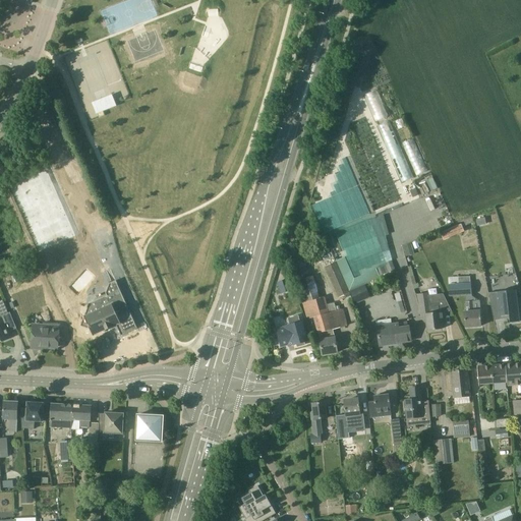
[(377,90),(364,95),(375,121),(388,116),(377,90)]
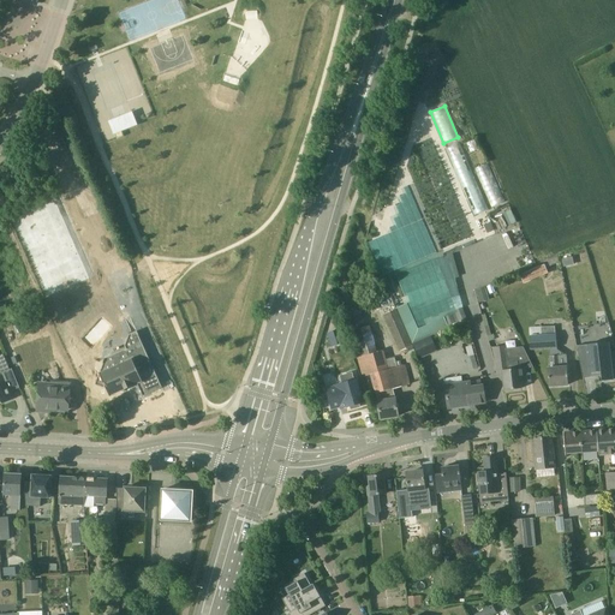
[(487,210),(461,142),(447,148),(472,215),(487,210)]
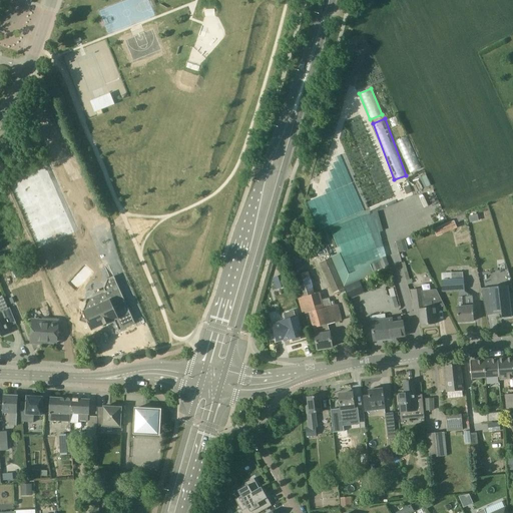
[(408,172),(419,169),(409,136),(398,139),(408,172)]
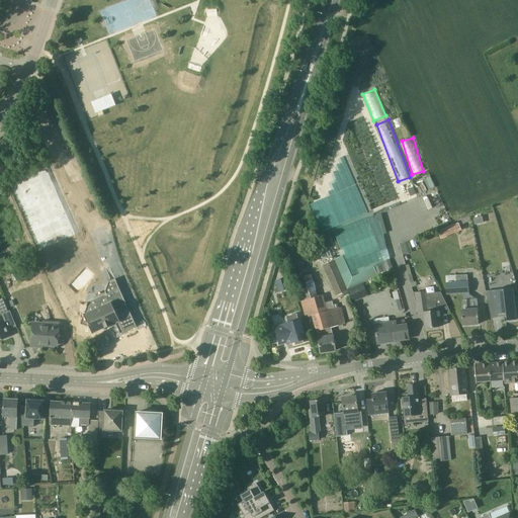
[(414,187),(408,190),(411,196),(416,194),(414,187)]
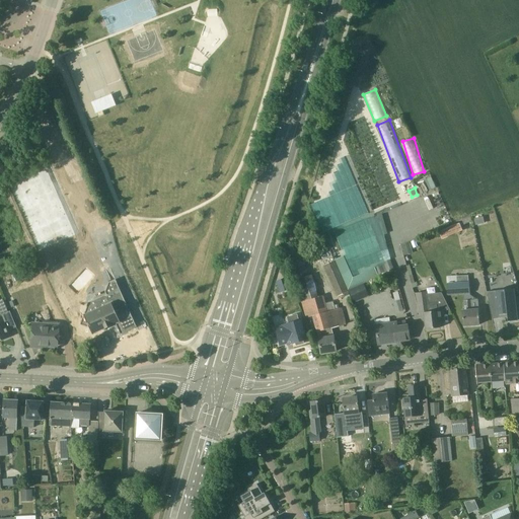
[(367,227),(381,223),(379,216),(357,222),(360,232),(368,230),(367,227)]
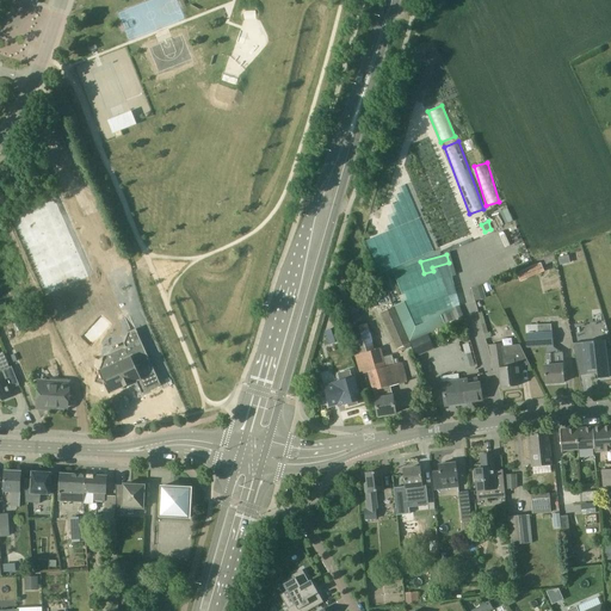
[(556,261),(554,254),(553,254),(544,258),(547,265),(556,261)]
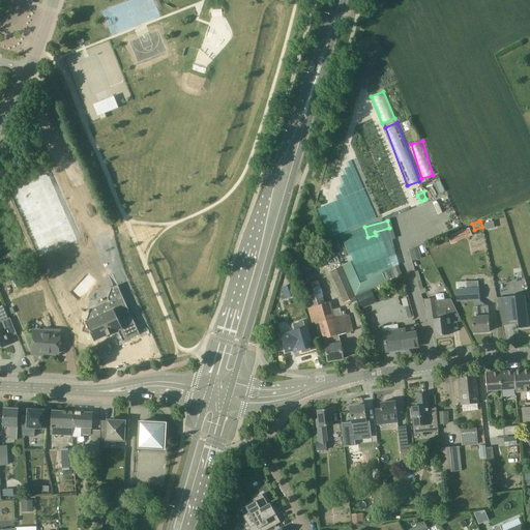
[(493,222),(484,224),(486,230),(495,228),(493,222)]
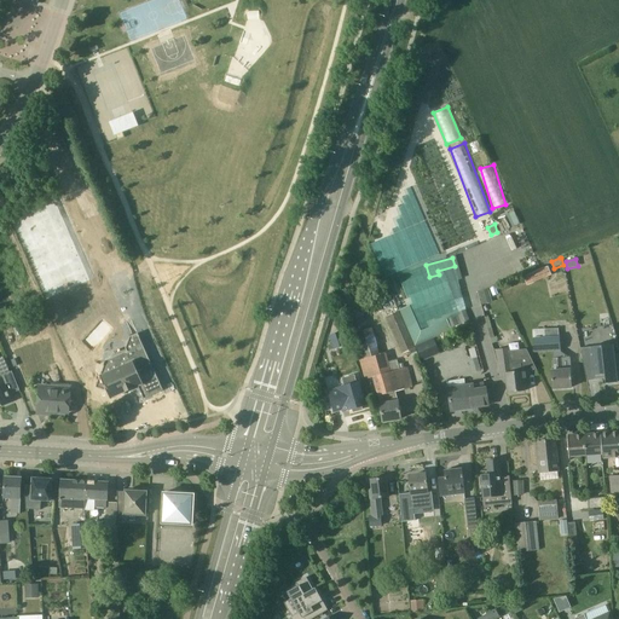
[(128,268),(125,260),(106,267),(109,276),(128,268)]
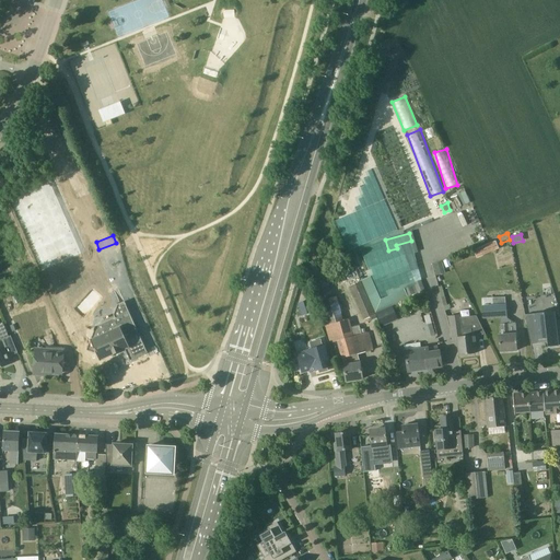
[(496,242),(474,252),(477,258),(499,248),(496,242)]
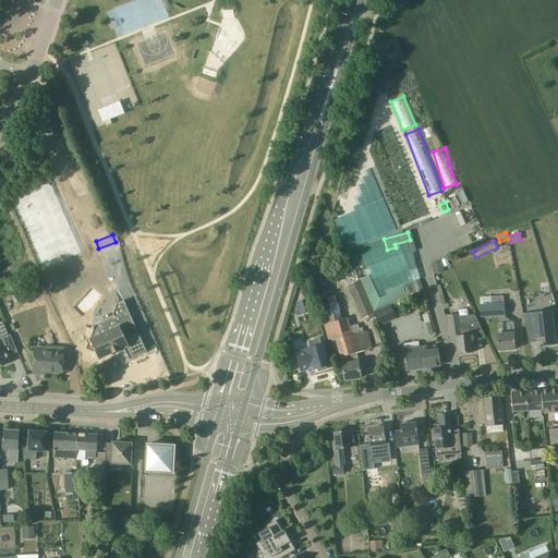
[(405,255),(409,270),(416,268),(413,253),(405,255)]
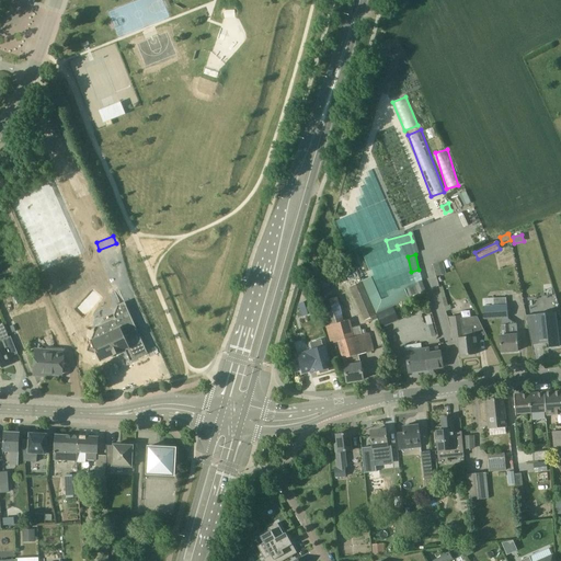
[(435,265),(434,265),(437,276),(446,274),(443,263),(435,265)]
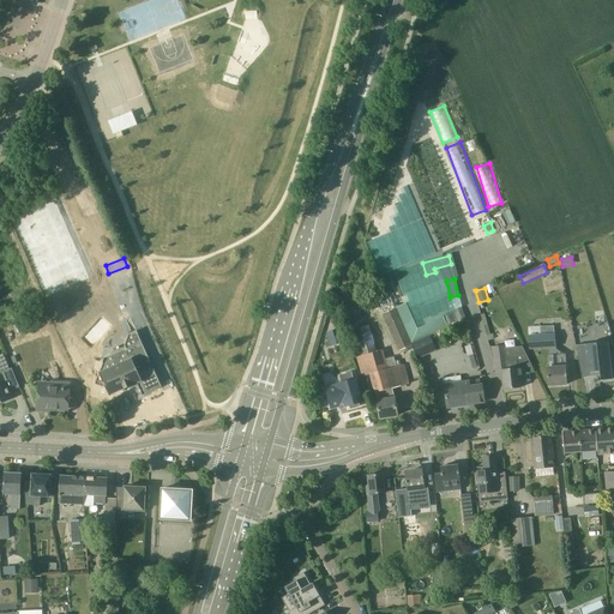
[(392,389),(410,384),(404,365),(397,367),(395,359),(386,361),(383,350),(377,353),(369,326),(365,327),(357,301),(343,305),(363,377),(372,374),(377,392),(379,401),(377,401),(380,419),(398,416),(396,398),(392,389)]
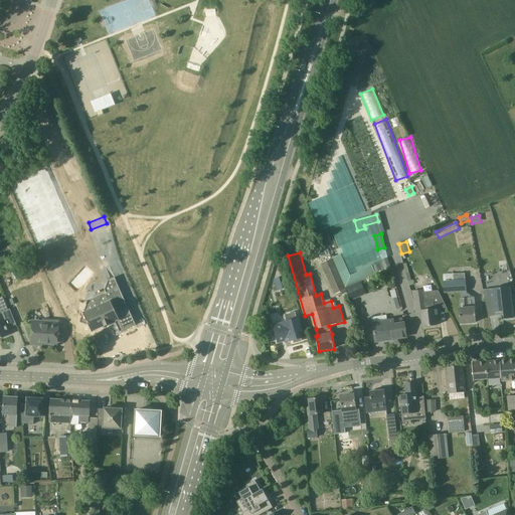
[(333,260),(349,298),(350,301),(366,294),(361,282),(375,276),(375,274),(390,267),(387,258),(371,265),(350,274),(342,255),(333,260)]
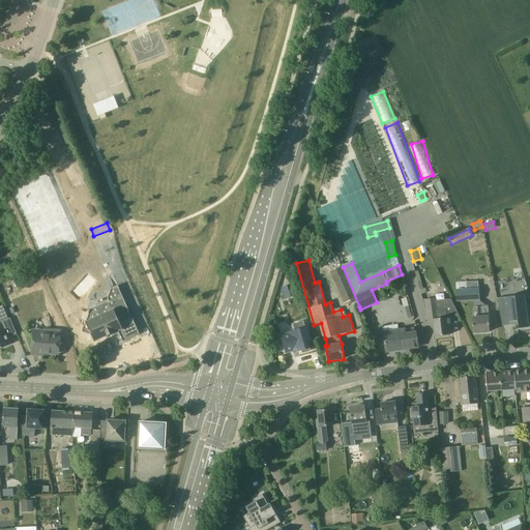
[(355,308),(359,306),(343,267),(332,271),(346,302),(352,300),(355,308)]
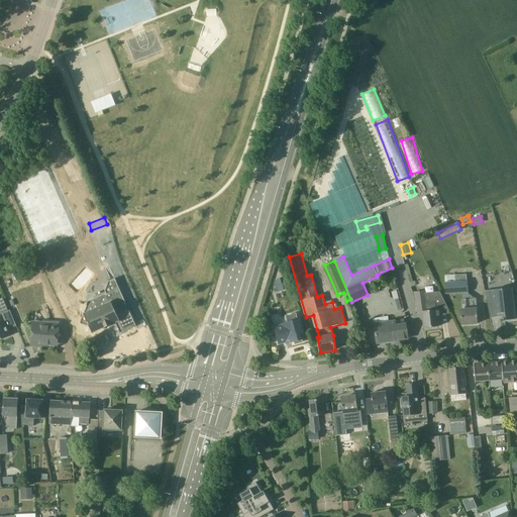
[(503,274),(504,282),(512,281),(511,273),(503,274)]
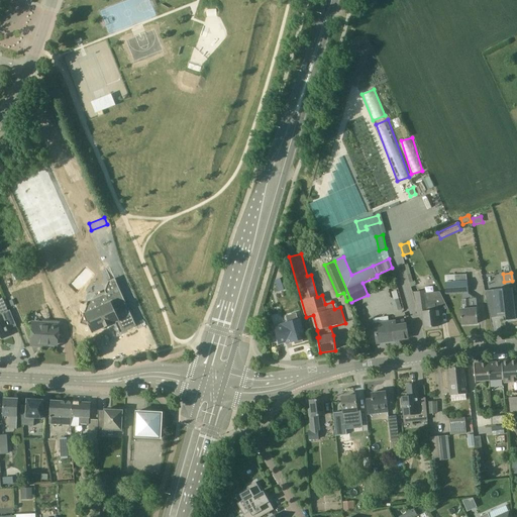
[(467,275),(445,276),(446,294),(468,293),(467,275)]
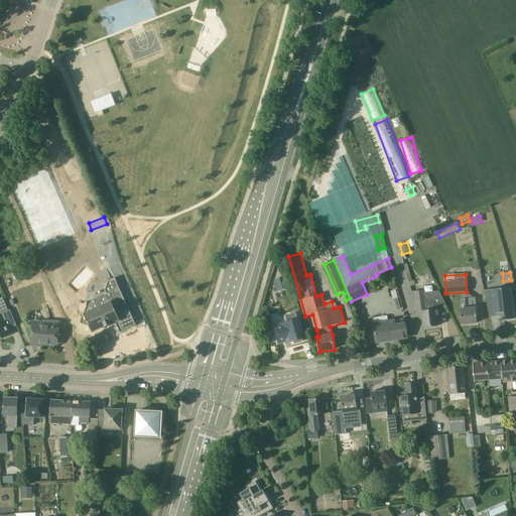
[(285,277),(276,279),(279,290),(288,287),(285,277)]
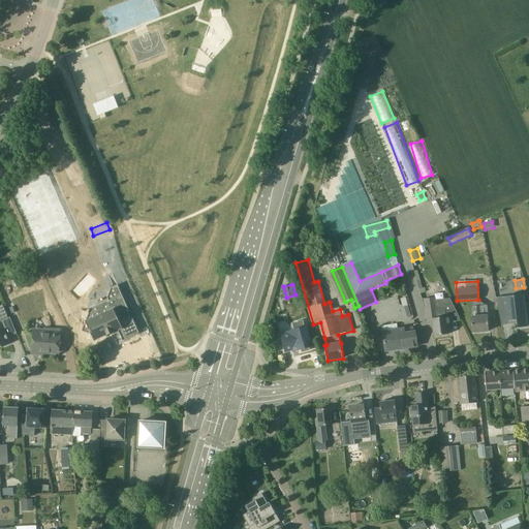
[(139,334),(118,285),(111,288),(107,298),(109,301),(91,308),(90,310),(89,310),(87,311),(88,313),(89,313),(86,319),(87,321),(86,322),(86,324),(84,324),(82,332),(88,334),(90,333),(94,341),(107,335),(107,336),(113,333),(118,331),(123,341),(139,334)]
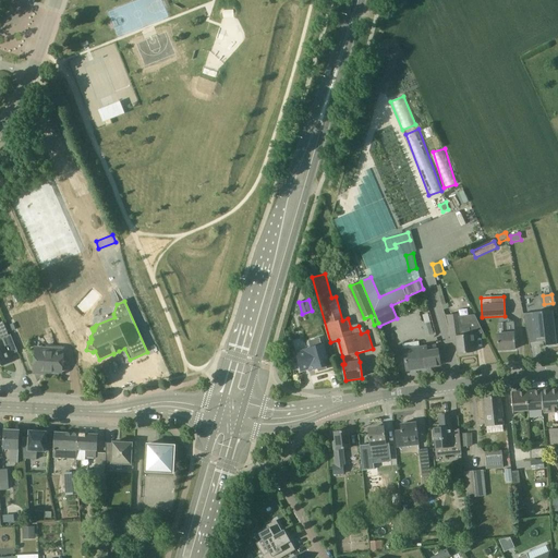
[(549,311),(524,314),(530,343),(546,341),(547,346),(557,344),(554,318),(550,319),(549,311)]
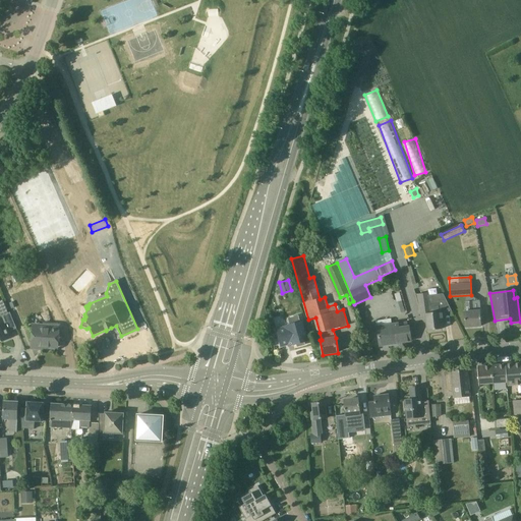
[(64,293),(57,296),(61,305),(63,310),(70,306),(64,293)]
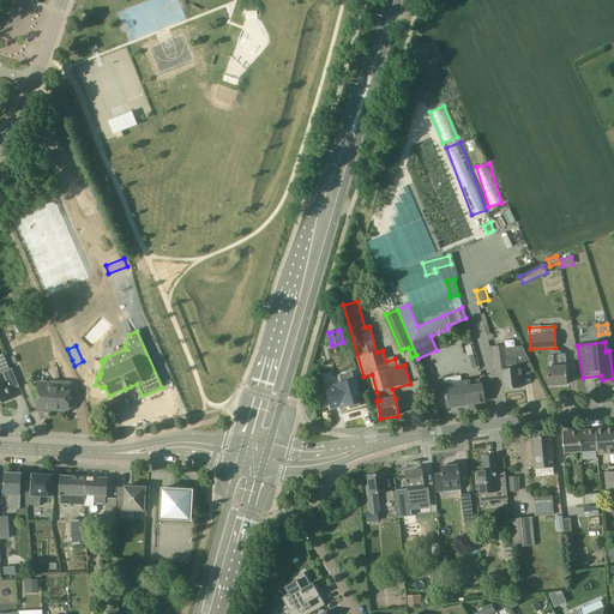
[(494,347),(497,371),(503,369),(505,390),(522,387),(519,377),(522,377),(521,367),(533,366),(523,345),(505,348),(505,345),(494,347)]
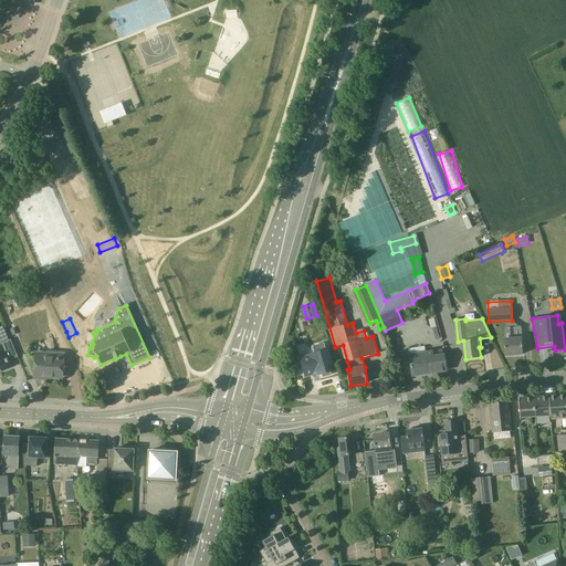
[(0,341),(1,344),(10,341),(3,326),(0,327),(0,341)]
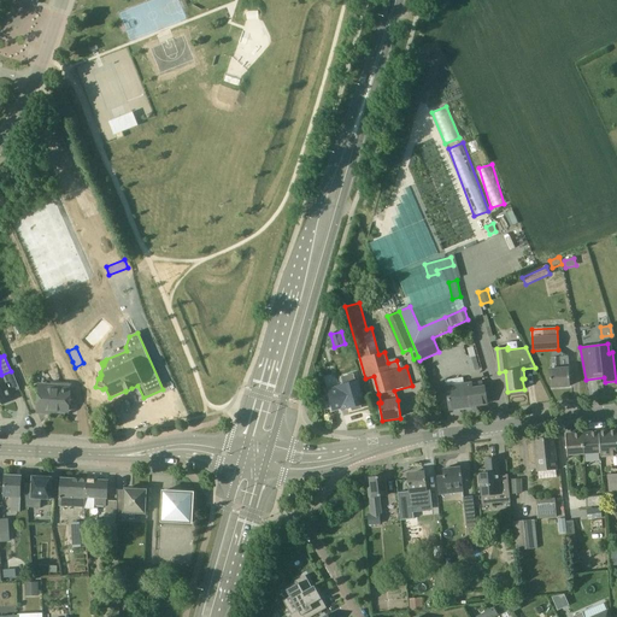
[(570,386),(569,368),(568,356),(552,357),(553,369),(550,370),(552,388),(570,386)]
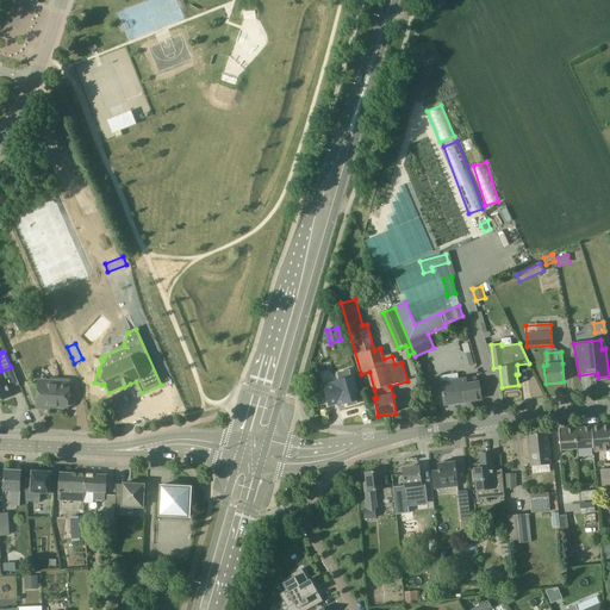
[(466,368),(474,366),(471,353),(462,355),(466,368)]
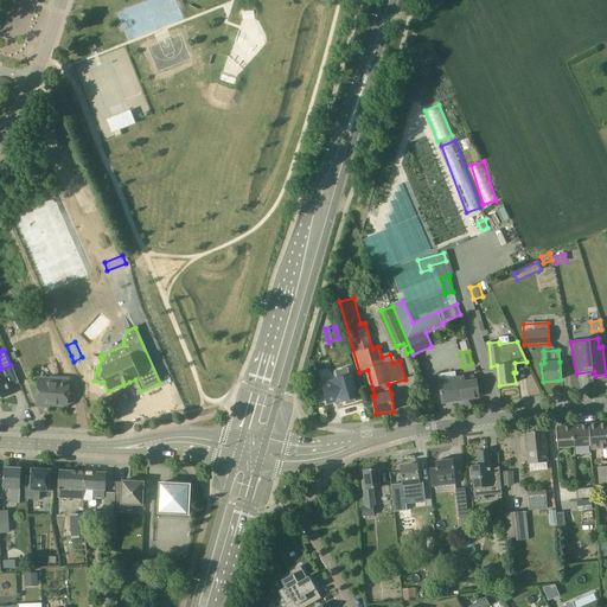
[(350,376),(347,369),(337,371),(339,378),(331,381),(331,382),(323,384),(328,404),(342,400),(343,402),(346,401),(347,404),(356,402),(355,398),(358,398),(352,375),(350,376)]
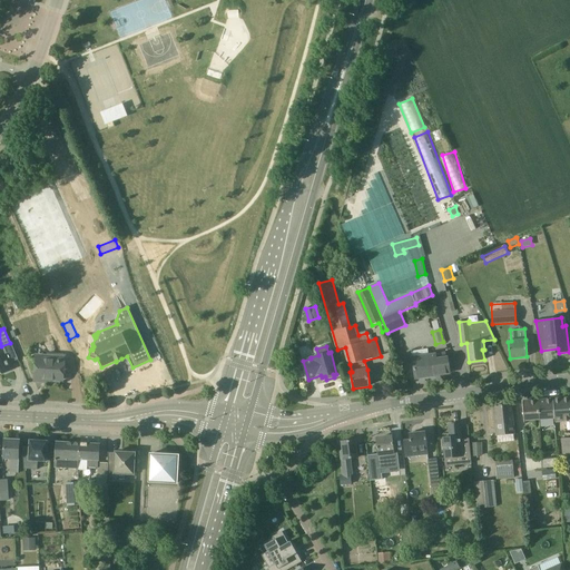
[(0,374),(13,370),(7,354),(0,356),(0,374)]
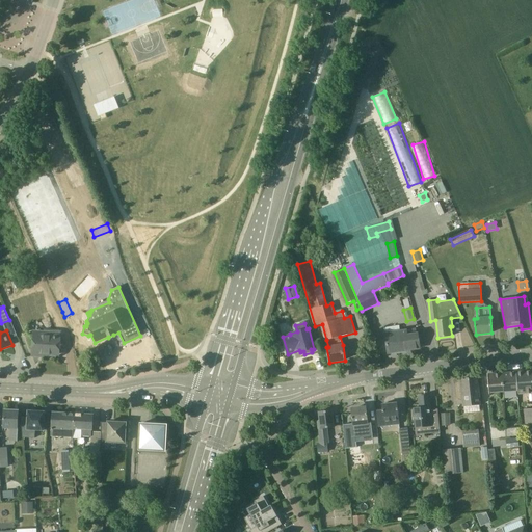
[(418,334),(407,336),(406,330),(386,335),(388,350),(408,347),(409,350),(420,348),(418,334)]
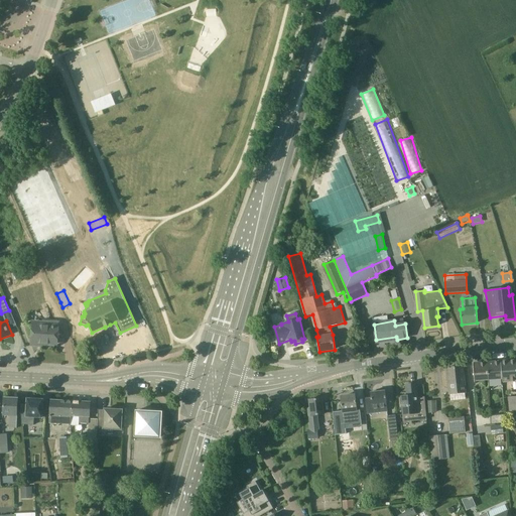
[(43,323),(33,323),(32,346),(39,346),(39,343),(57,344),(58,328),(42,327),(43,323)]
